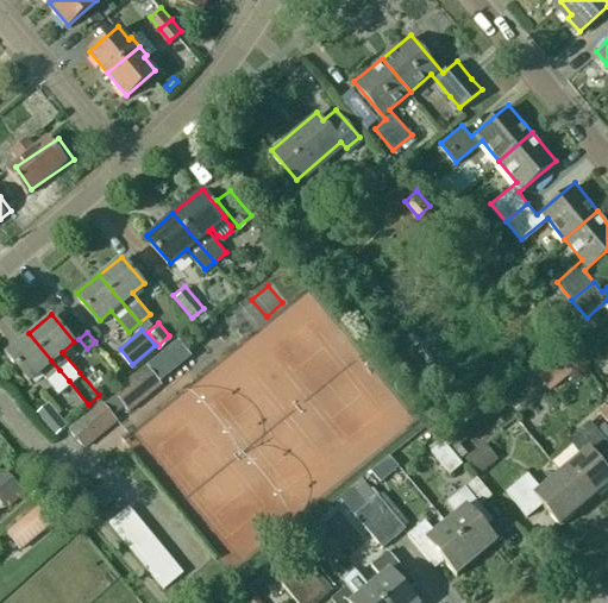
[(51,360),(29,333),(7,351),(30,378),(51,360)]
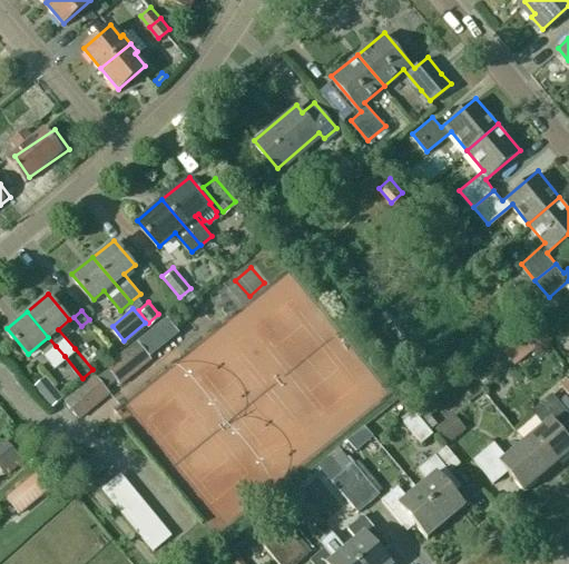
[(531,326),(503,347),(514,360),(541,339),(531,326)]
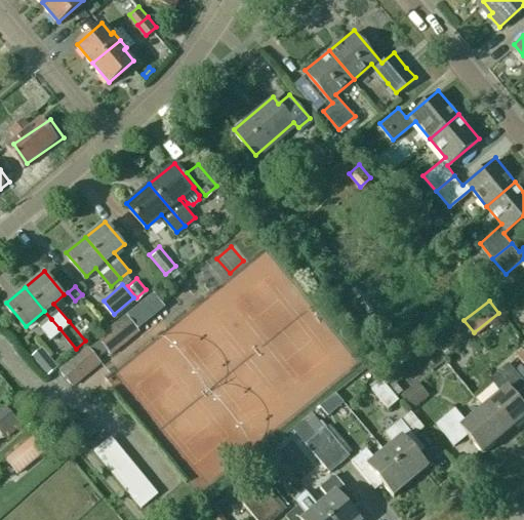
[(98,337),(89,346),(88,344),(59,367),(72,383),(81,375),(101,359),(96,355),(106,347),(110,352),(137,328),(124,311),(95,334),(98,337)]
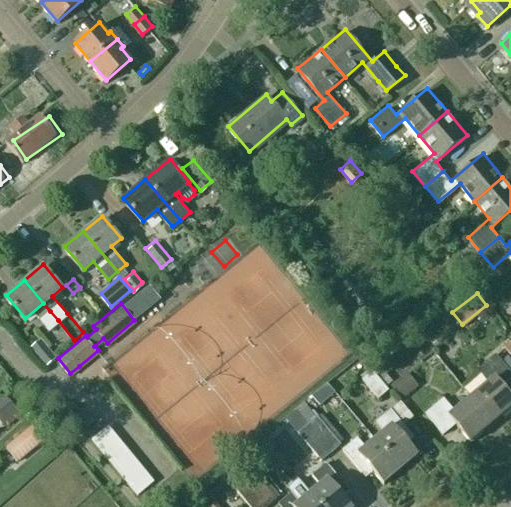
[(58,320),(50,311),(41,318),(49,328),(58,320)]
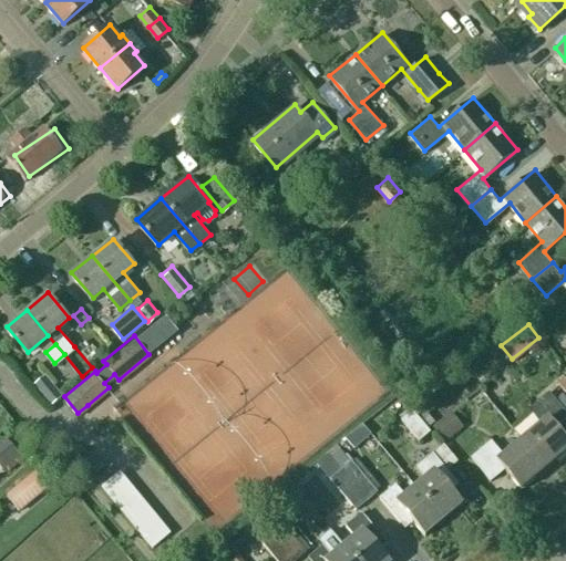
[(62,393),(45,372),(34,382),(51,402),(62,393)]
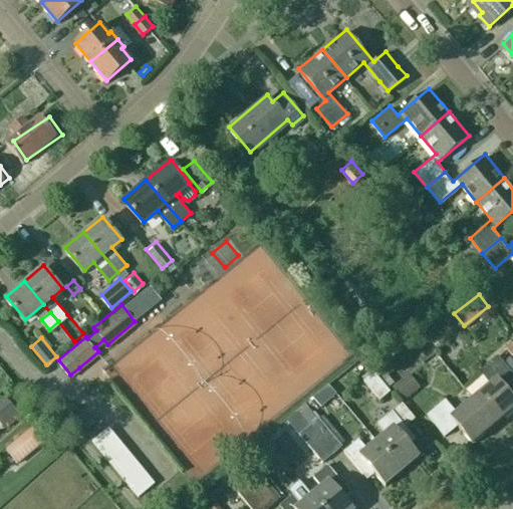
[(368,339),(360,346),(373,361),(381,353),(368,339)]
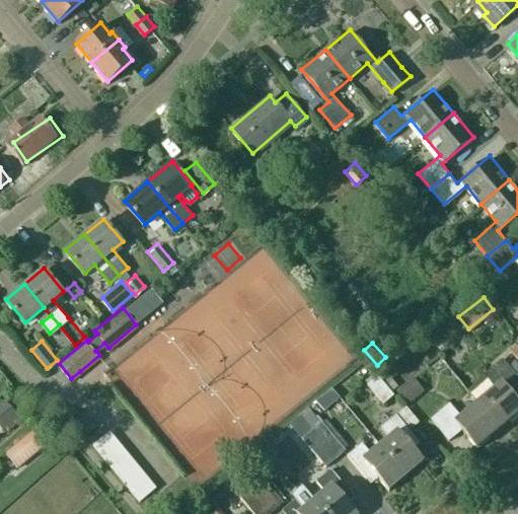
[(477,399),(500,426),(517,411),(517,401),(507,388),(517,379),(517,375),(503,357),(485,372),(496,385),(477,399)]
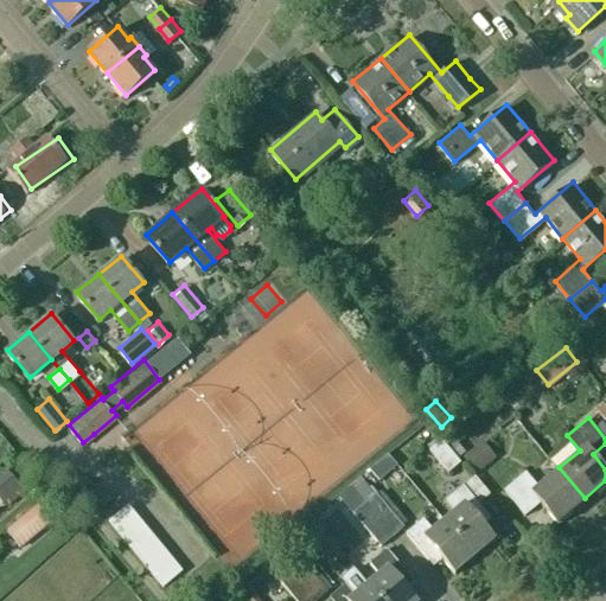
[(450,470),(460,460),(457,454),(447,443),(441,436),(429,446),(450,470)]
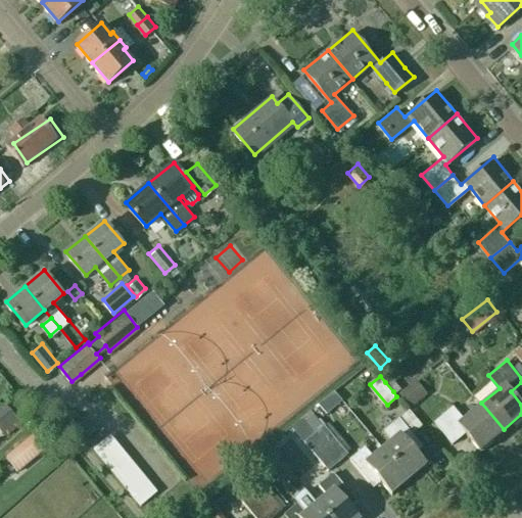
[(392,376),(385,382),(393,391),(400,386),(392,376)]
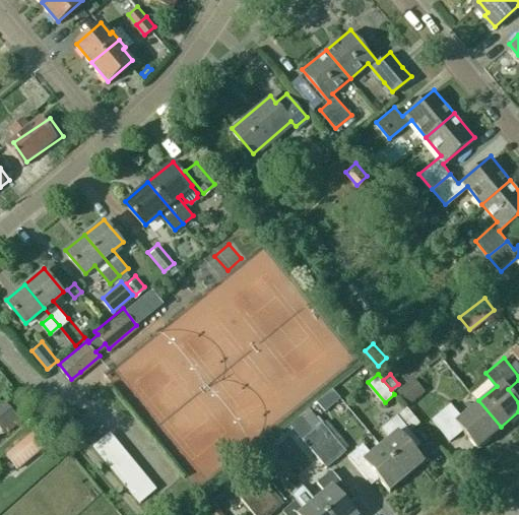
[(425,389),(412,375),(397,388),(408,402),(425,389)]
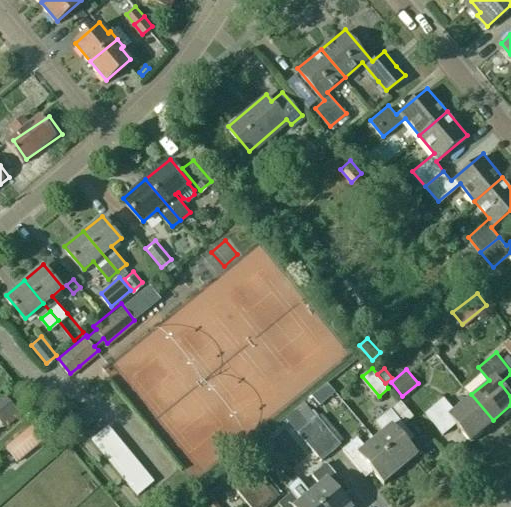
[(0,418),(2,421),(18,408),(5,393),(0,396),(0,418)]
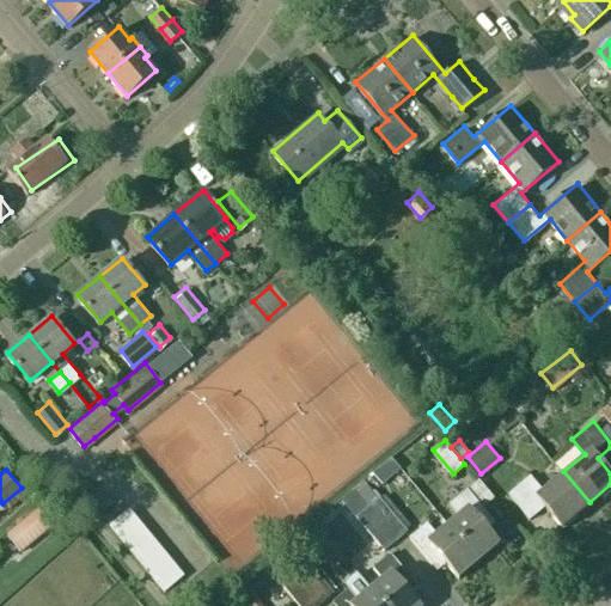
[(562,525),(590,502),(563,471),(543,489),(530,473),(509,491),(530,516),(544,503),(562,525)]
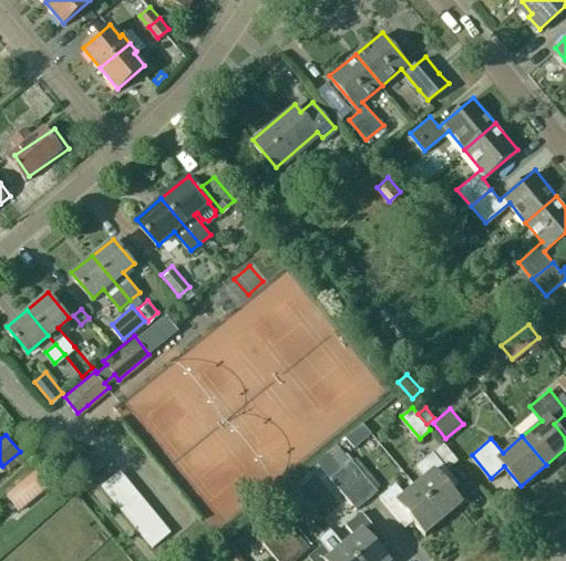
[(426,475),(415,484),(444,517),(462,501),(445,481),(453,475),(433,450),(417,464),(426,475)]
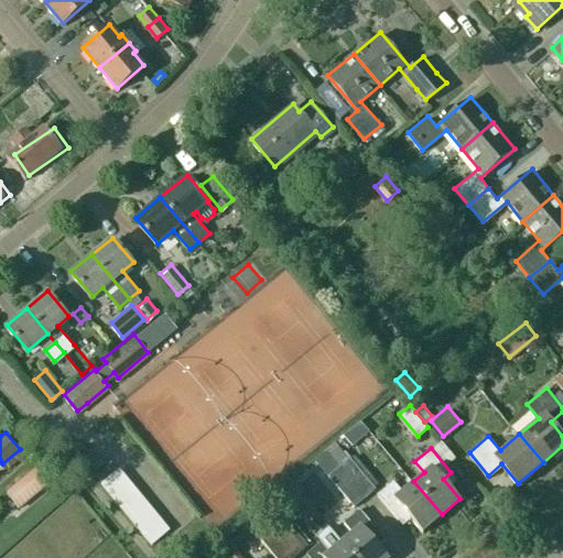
[(349,456),(339,465),(365,495),(376,487),(349,456)]
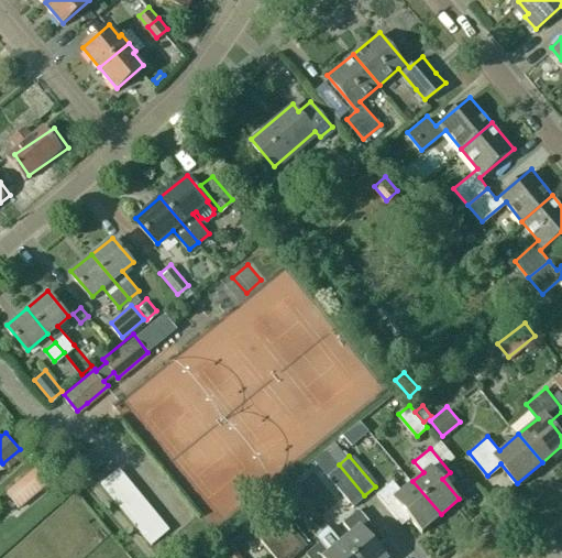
[(364,495),(339,465),(328,473),(353,504),(364,495)]
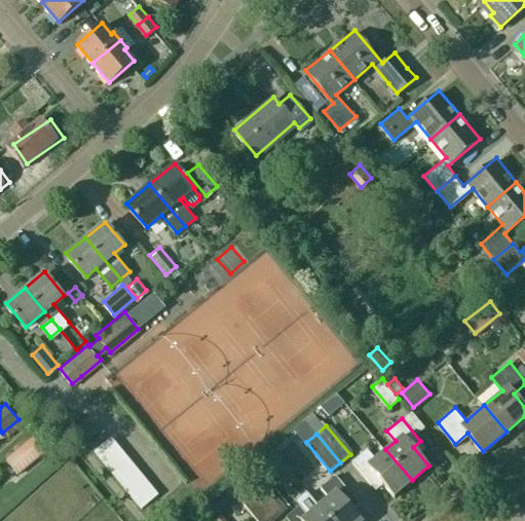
[(103,458),(118,444),(111,435),(95,448),(103,458)]
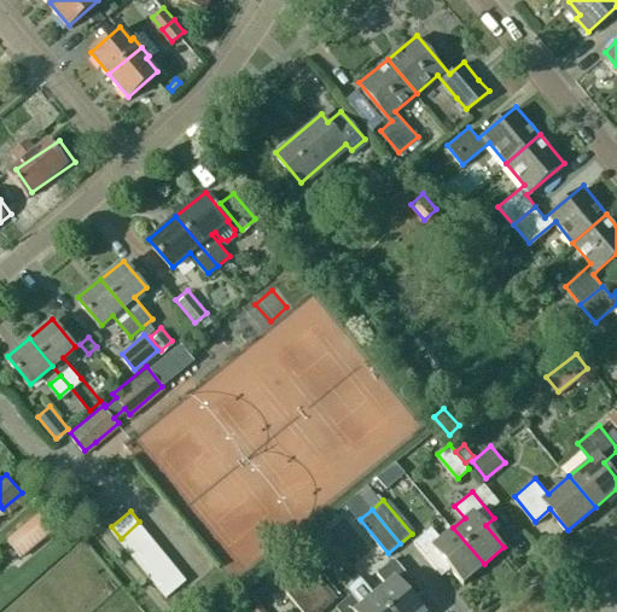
[(28,540),(47,523),(38,512),(18,529),(28,540)]
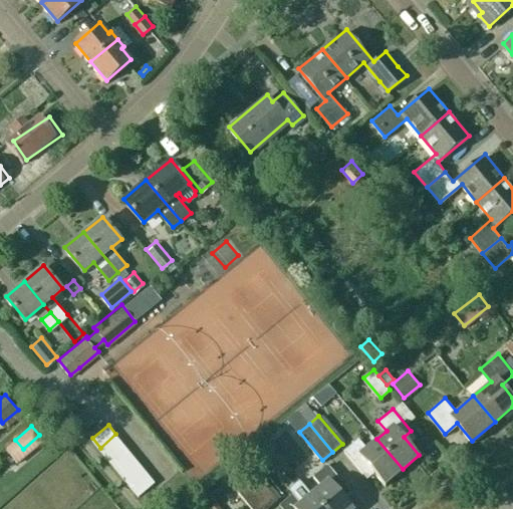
[(115,434),(100,448),(107,457),(123,444),(115,434)]
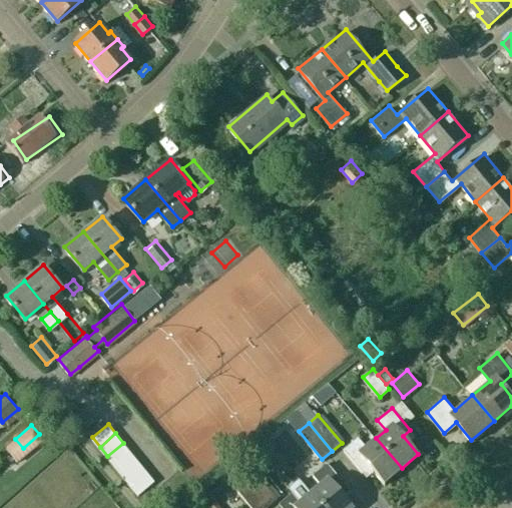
[(402,468),(376,438),(366,446),(358,436),(344,448),(362,470),(369,464),(385,482),(402,468)]
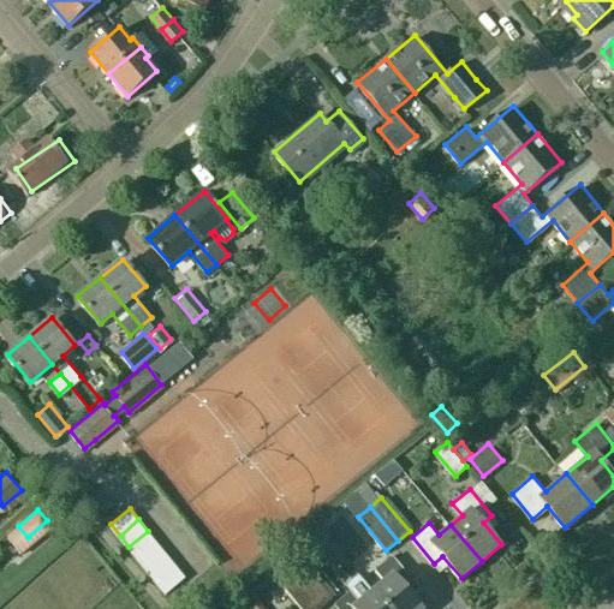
[(148,531),(129,547),(138,557),(158,542),(148,531)]
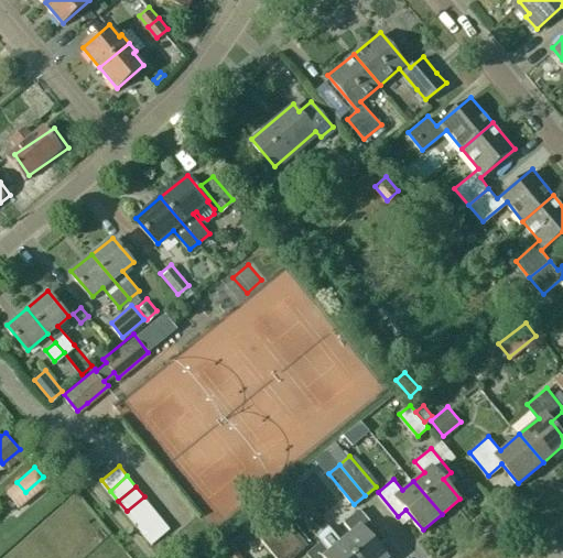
[(144,496),(127,511),(136,522),(153,507),(144,496)]
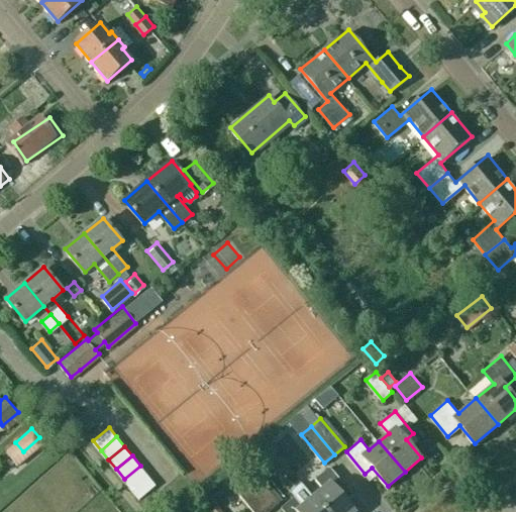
[(140,466),(124,479),(132,489),(148,476),(140,466)]
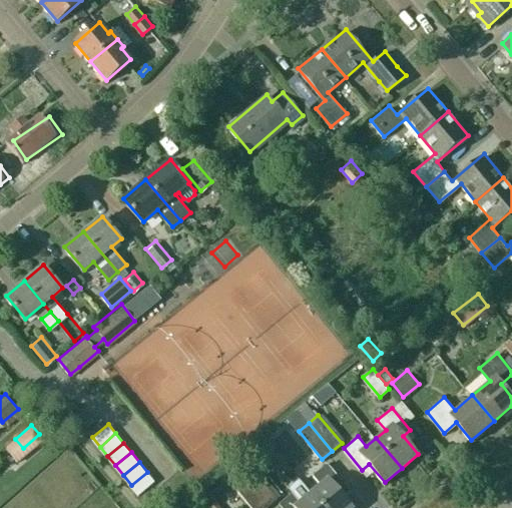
[(321,484),(311,492),(325,507),(353,507),(339,490),(346,484),(327,462),(313,474),(321,484)]
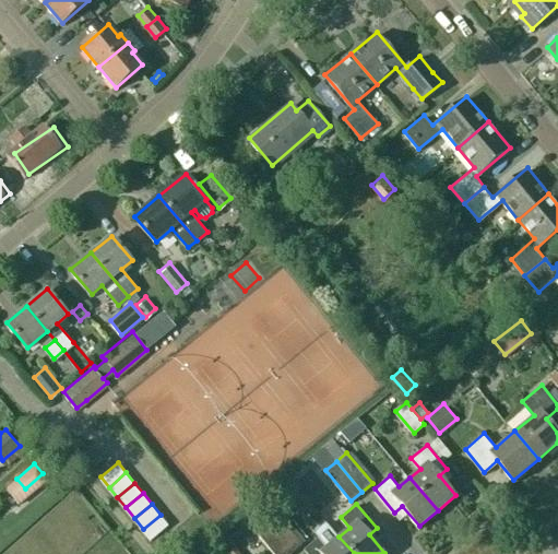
[(276,511),(265,520),(291,550),(301,541),(294,532),(276,511)]
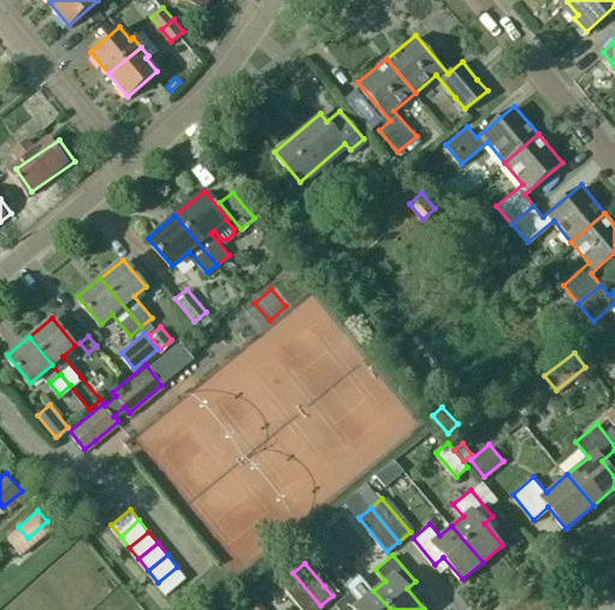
[(177,567),(158,582),(165,592),(184,576),(177,567)]
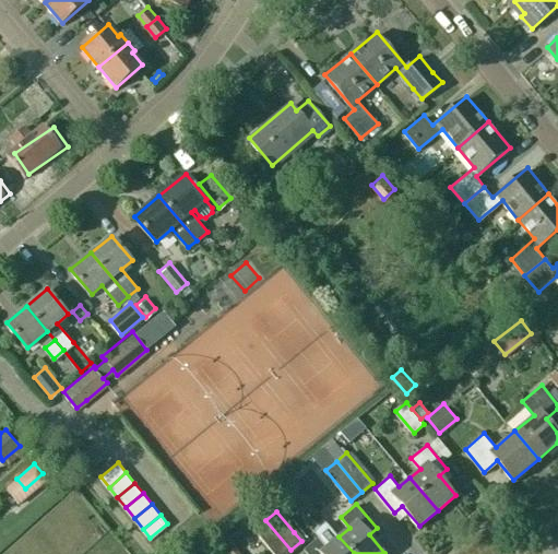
[(285,553),(291,550),(265,520),(254,529),(273,550),(275,553),(285,553)]
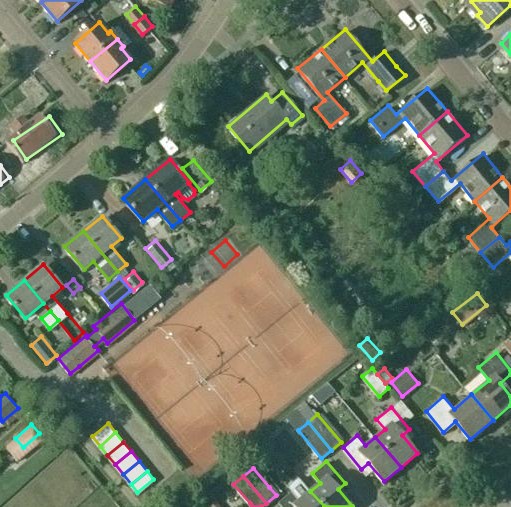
[(152,506),(163,497),(156,487),(144,497),(152,506)]
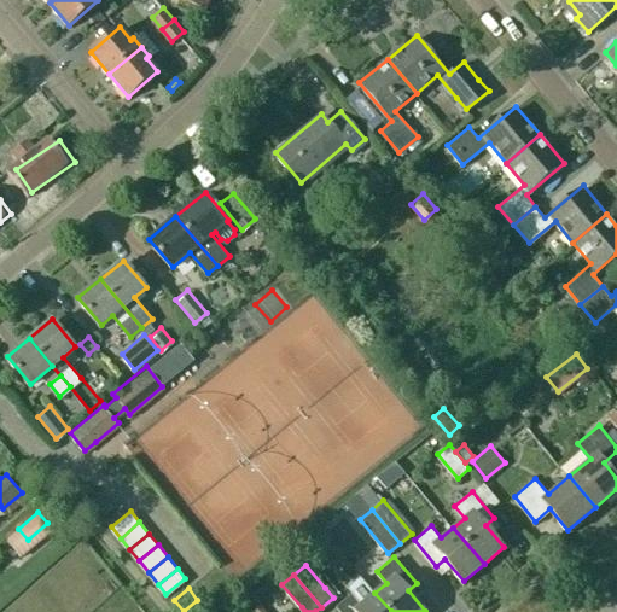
[(391,611),(374,593),(364,602),(353,590),(336,605),(342,611),(391,611)]
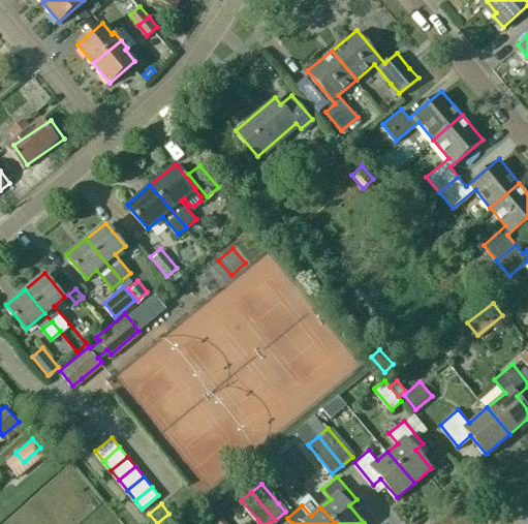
[(229,523),(223,515),(217,520),(220,523),(229,523)]
